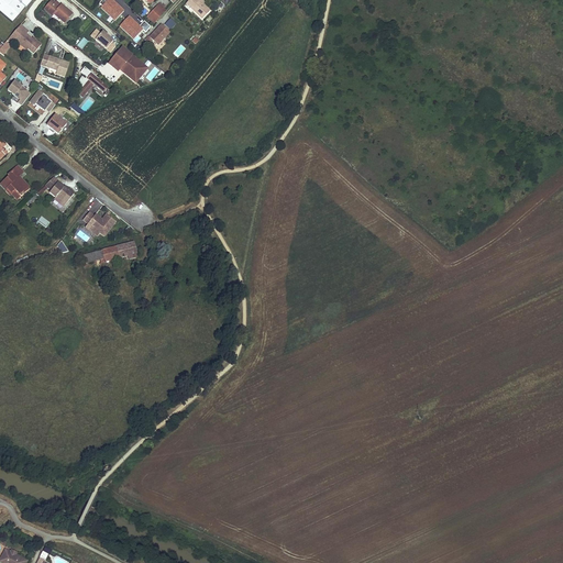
[(0,0),(0,13),(11,23),(24,8),(14,0),(0,0)]
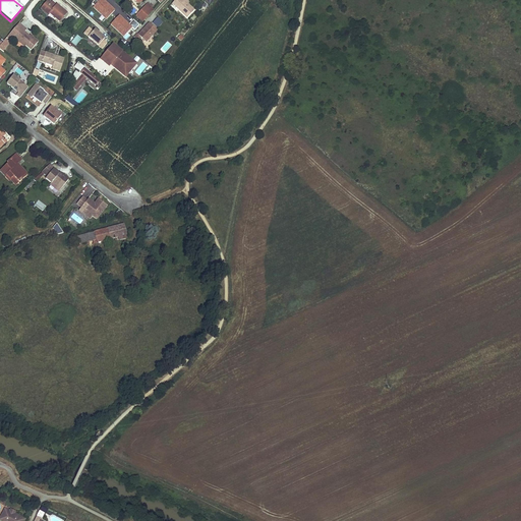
[(51,3),(48,0),(41,8),(49,15),(50,13),(60,22),(65,17),(63,17),(67,13),(57,4),(57,5),(55,6),(51,3)]
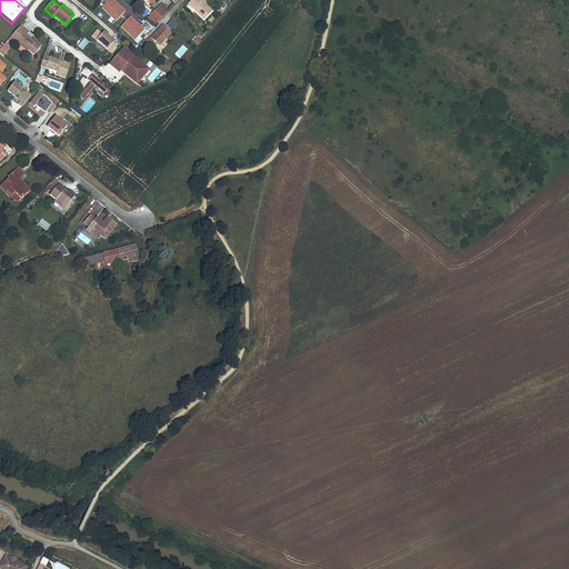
[(191,0),(188,5),(205,19),(211,11),(205,5),(199,0),(191,0)]
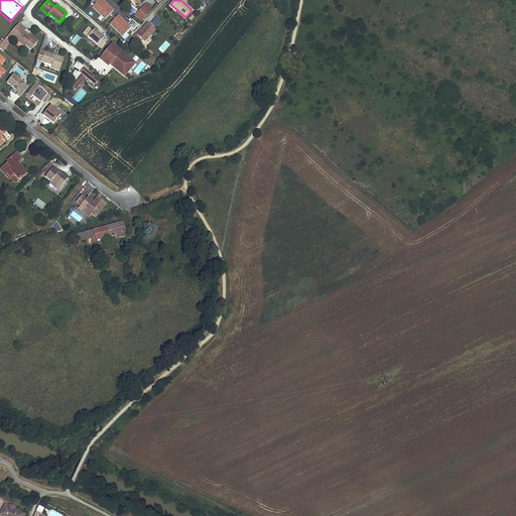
[(152,10),(145,4),(140,9),(147,16),(152,11),(152,10)]
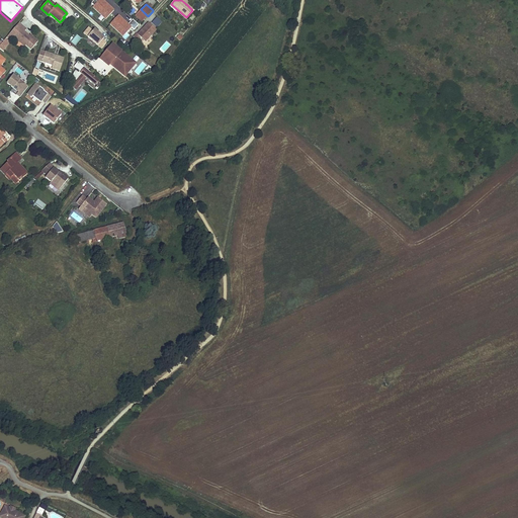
[(90,20),(77,8),(74,12),(88,23),(90,20)]
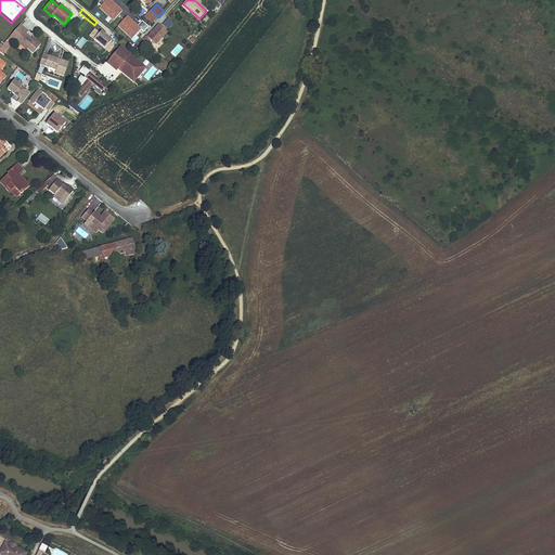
[(151,10),(144,17),(152,24),(158,17),(151,10)]
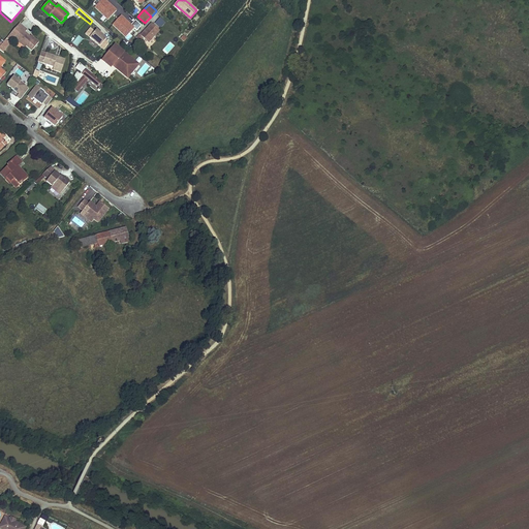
[(129,33),(133,28),(120,16),(112,24),(128,40),(132,35),(129,33)]
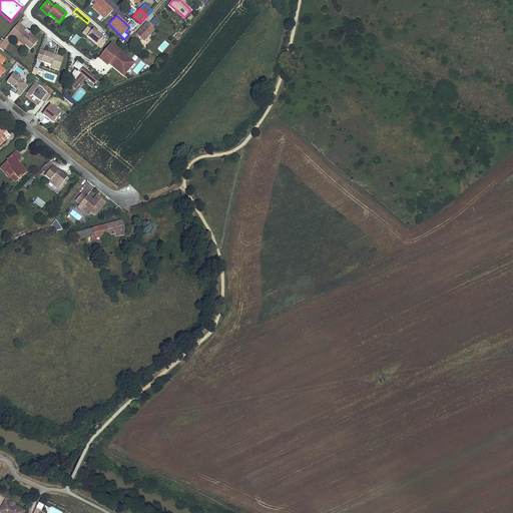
[(140,45),(154,30),(146,22),(131,37),(140,45)]
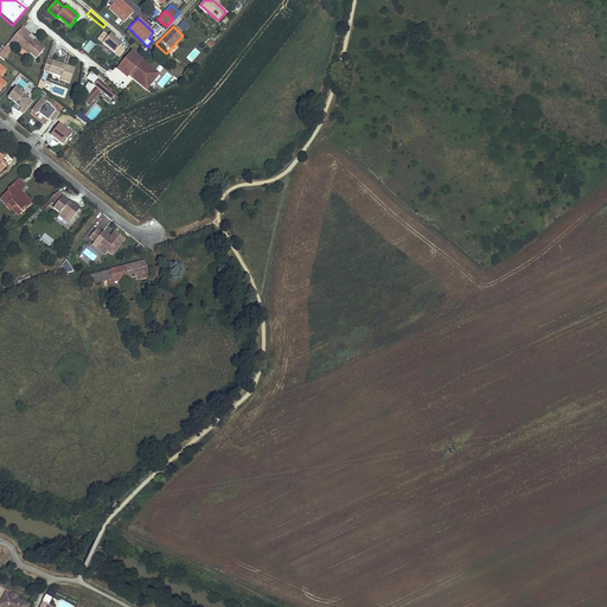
[(27,37),(30,34),(26,31),(16,43),(19,48),(29,55),(30,53),(36,58),(44,49),(34,40),(33,42),(33,43),(31,42),(32,40),(27,37)]
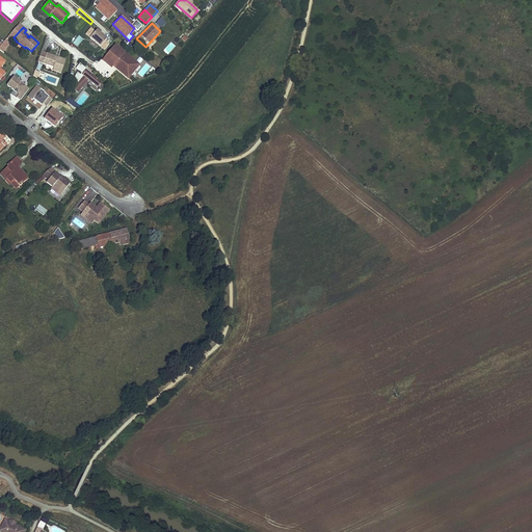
[(105,41),(106,40),(90,27),(84,35),(90,41),(88,44),(95,49),(97,46),(104,51),(109,45),(105,41)]
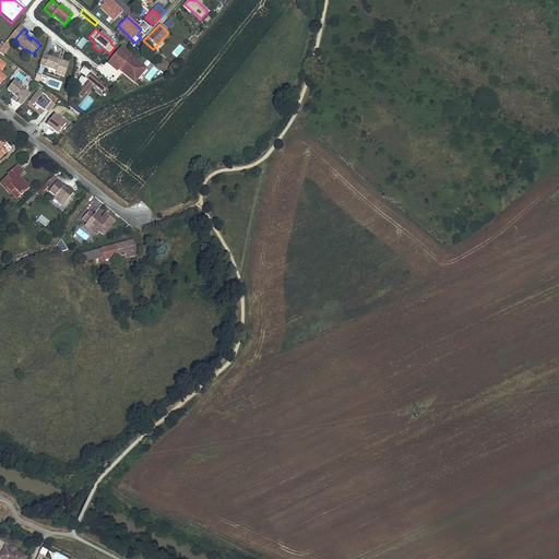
[(143,67),(143,64),(121,48),(109,64),(119,71),(120,69),(123,66),(126,68),(127,70),(129,72),(131,71),(135,74),(139,70),(142,70),(143,67)]
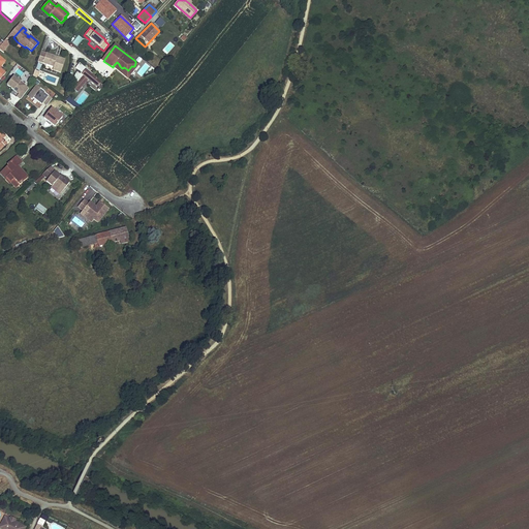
[(56,57),(41,53),(38,62),(54,67),(53,71),(61,73),(65,60),(58,58),(58,59),(56,58),(56,57)]
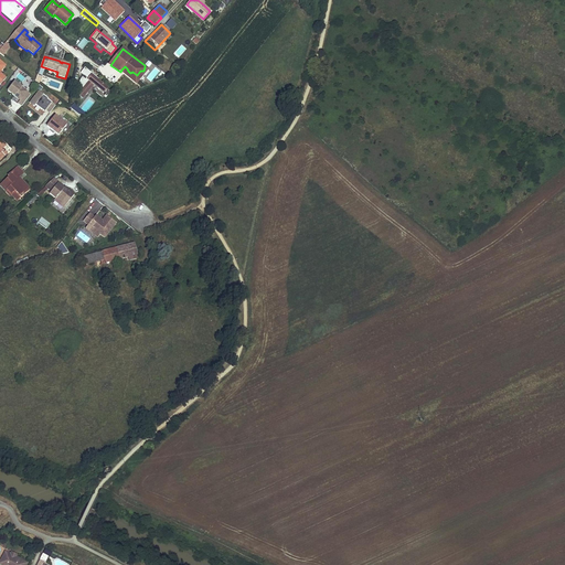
[(125,66),(121,70),(138,83),(149,68),(145,65),(145,67),(144,71),(140,71),(137,75),(132,72),(130,73),(128,71),(127,68),(125,66)]
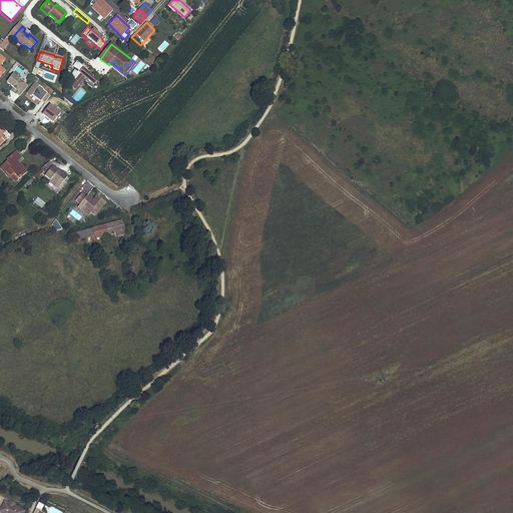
[(91,75),(79,65),(75,69),(81,74),(82,75),(80,77),(79,75),(76,73),(76,74),(75,75),(74,76),(74,77),(74,78),(73,79),(73,80),(73,81),(74,82),(74,83),(74,84),(75,85),(72,88),(77,92),(86,81),(95,88),(99,83),(90,76),(91,75)]
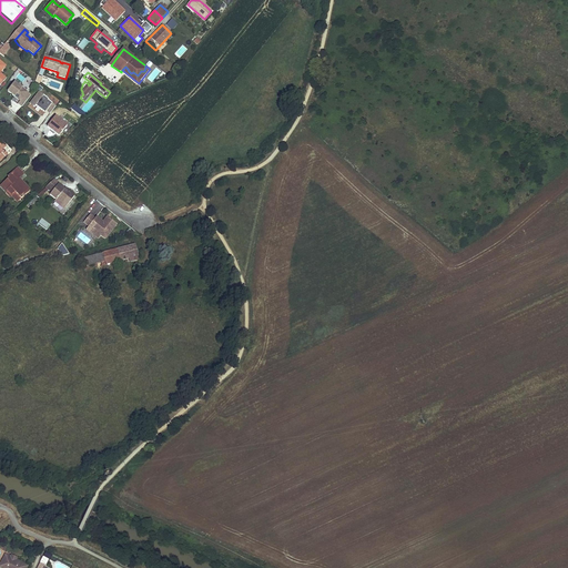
[(22,108),(31,93),(13,82),(7,92),(20,100),(17,104),(22,108)]
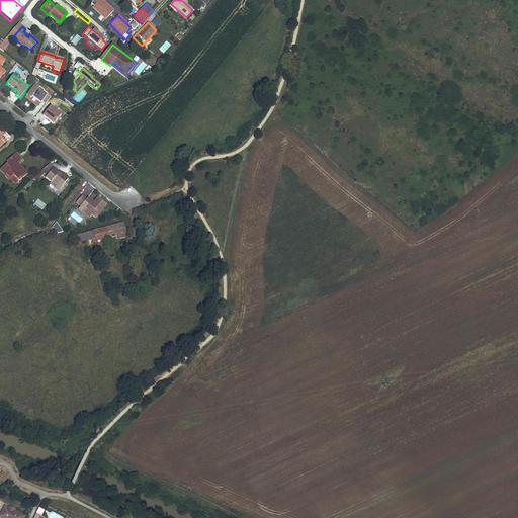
[(44,106),(52,96),(34,83),(24,96),(34,103),(36,100),(44,106)]
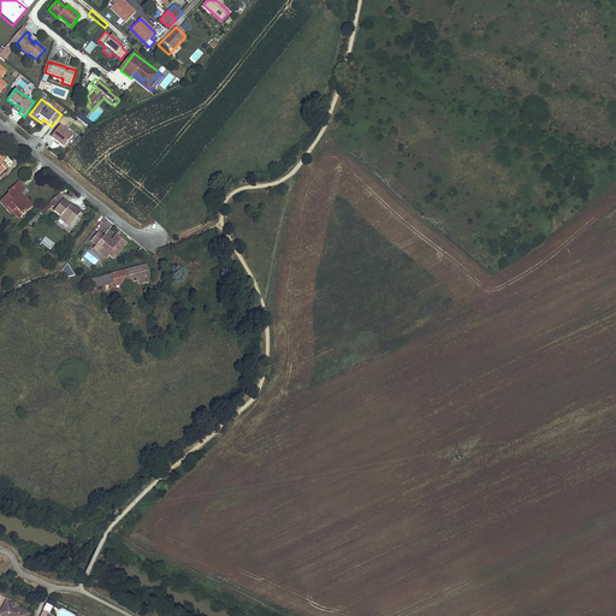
[(77,116),(86,128),(90,124),(82,112),(77,116)]
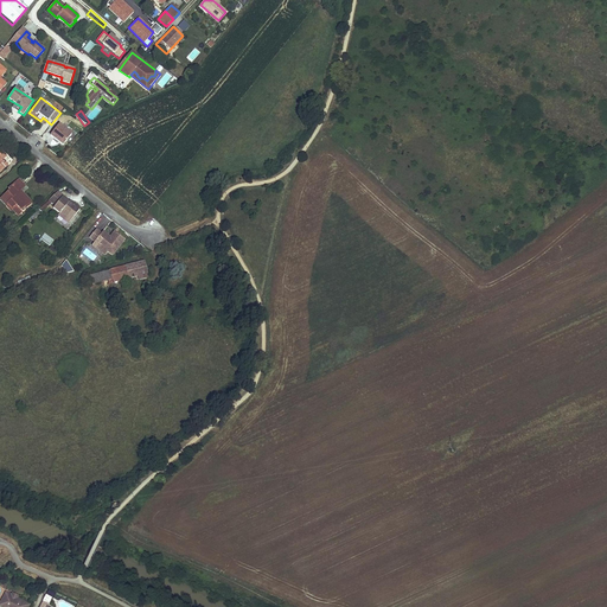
[(51,128),(55,131),(50,138),(64,146),(72,133),(56,121),(51,128)]
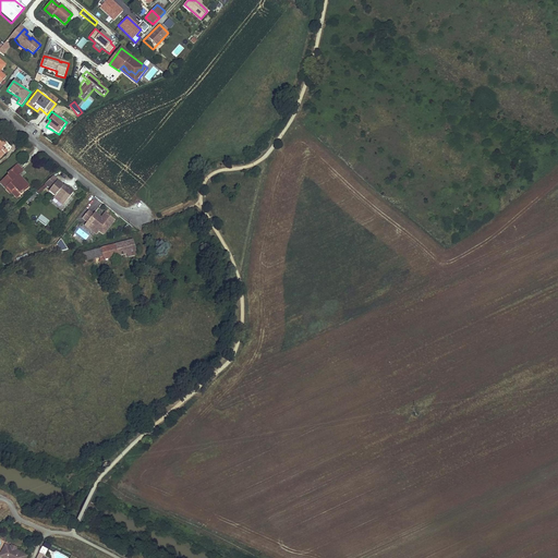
[(23,171),(17,166),(8,174),(9,176),(0,183),(5,189),(7,187),(11,192),(14,189),(20,195),(26,189),(23,185),(26,183),(22,179),(20,181),(16,177),(19,176),(23,171)]
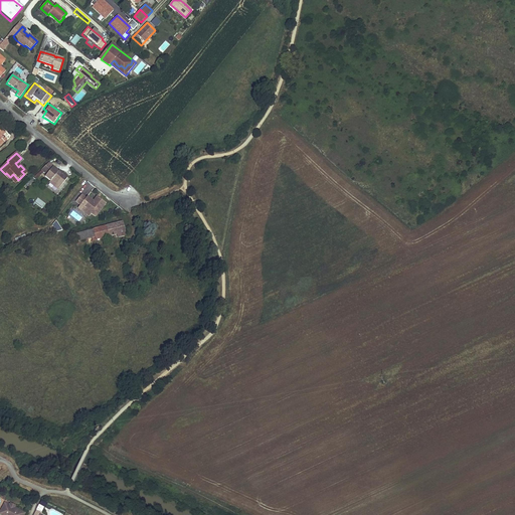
[(67,178),(55,168),(49,176),(61,186),(67,178)]
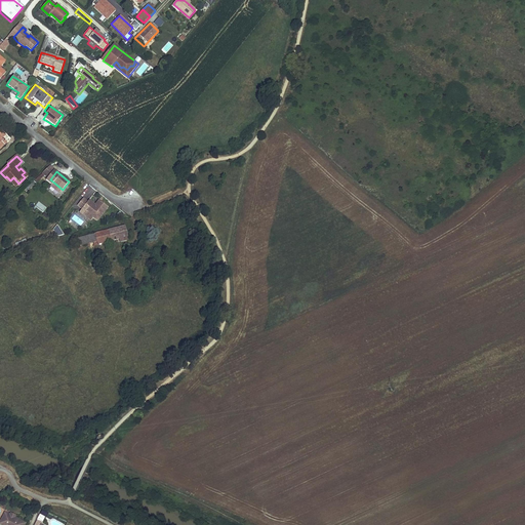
[(45,176),(42,174),(29,187),(31,189),(45,176)]
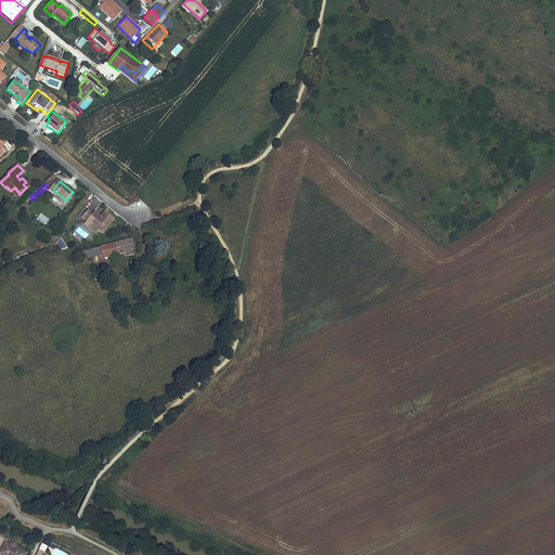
[(20,194),(14,188),(11,191),(16,197),(20,194)]
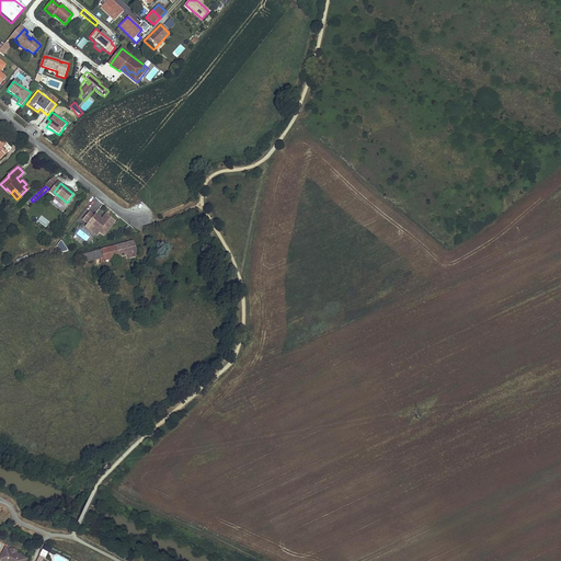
[(66,209),(54,199),(49,205),(61,215),(66,209)]
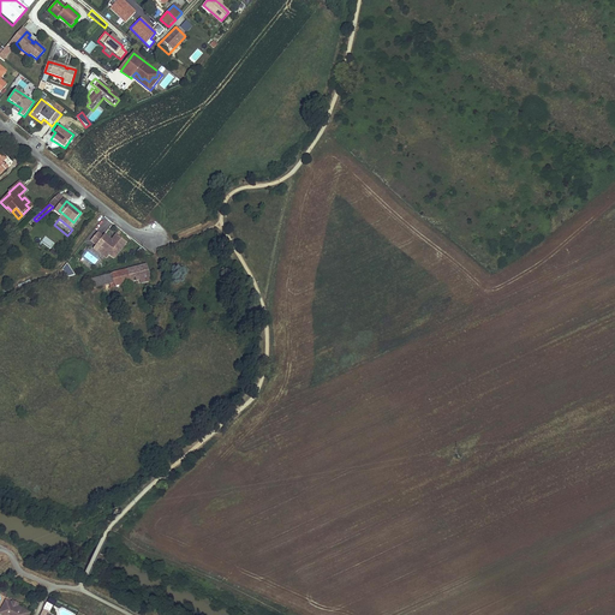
[(108,257),(113,261),(126,244),(114,234),(109,240),(97,231),(89,242),(95,245),(91,250),(105,261),(108,257)]
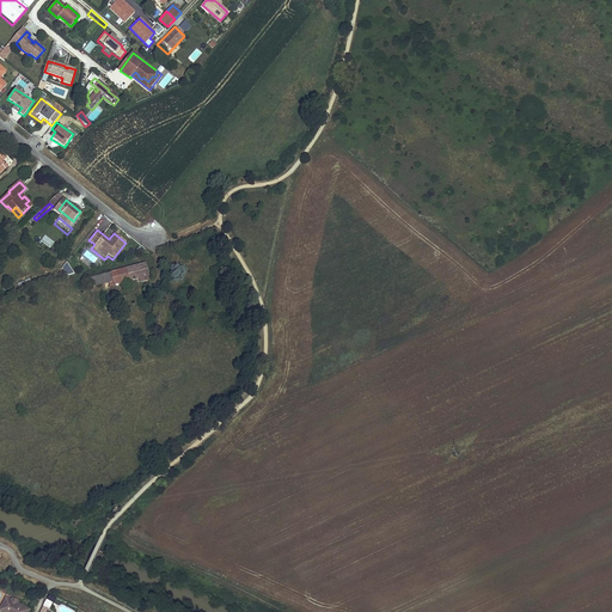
[(66,277),(72,275),(68,263),(62,265),(66,277)]
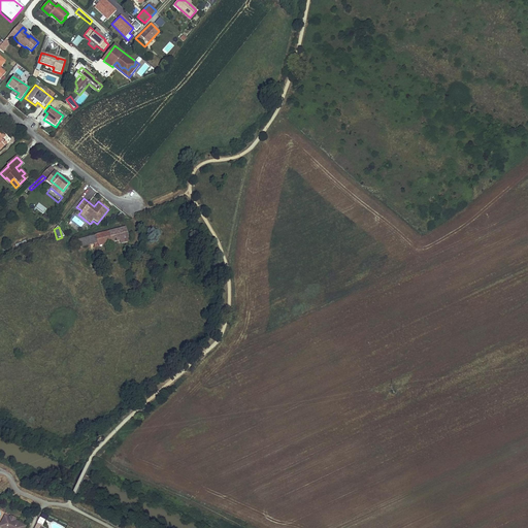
[(129,241),(125,228),(105,233),(107,243),(122,239),(123,242),(129,241)]
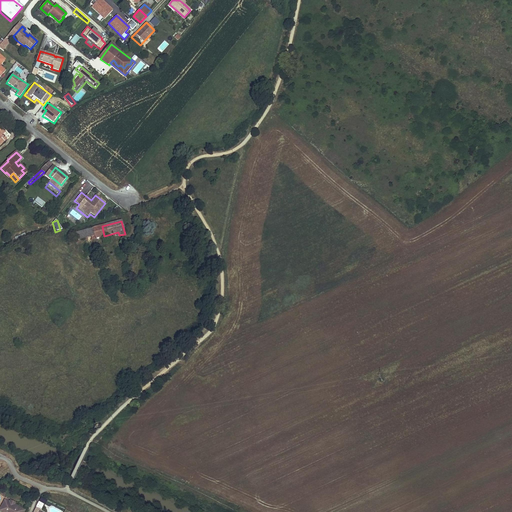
[(104,236),(102,226),(92,228),(95,238),(104,236)]
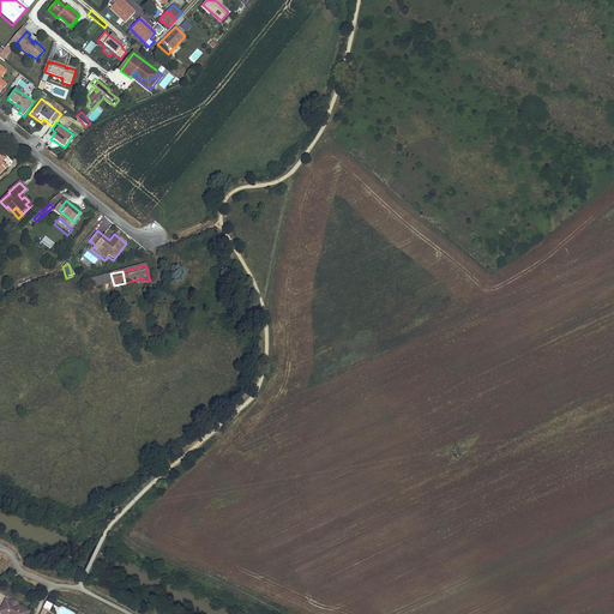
[(110,274),(88,280),(90,289),(109,284),(110,287),(114,286),(110,274)]
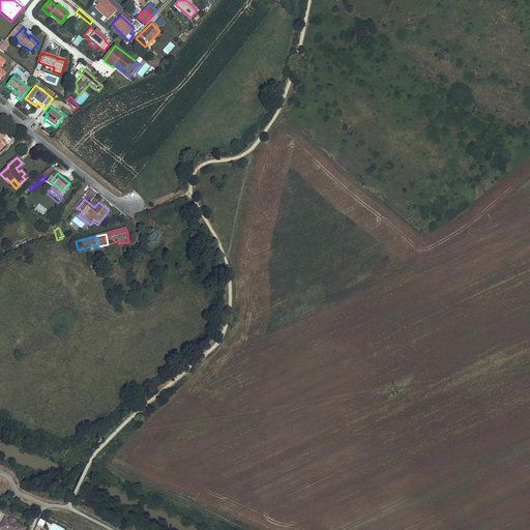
[(8,520),(4,518),(0,526),(0,527),(5,529),(23,529),(25,528),(13,523),(8,520)]
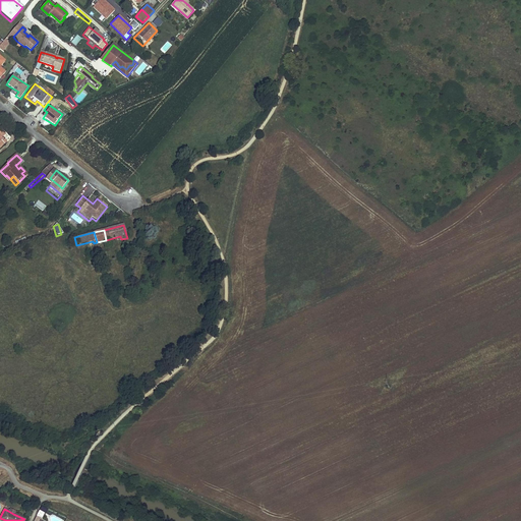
[(39,510),(36,516),(42,519),(45,513),(39,510)]
